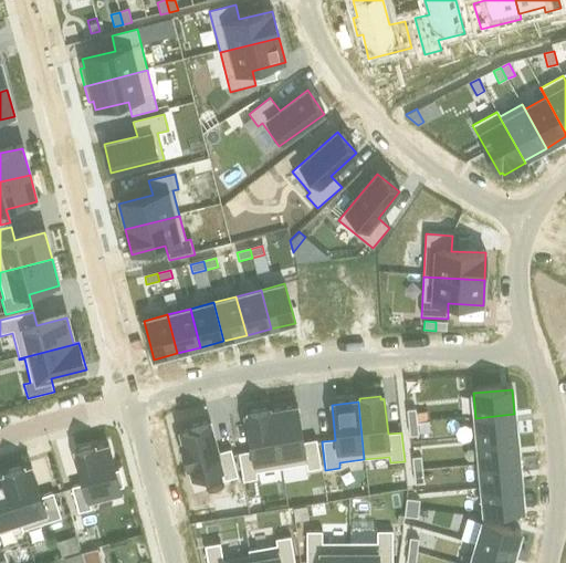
[(296,408),(271,412),(281,469),(306,465),(306,471),(321,469),(316,440),(303,442),(296,408)]
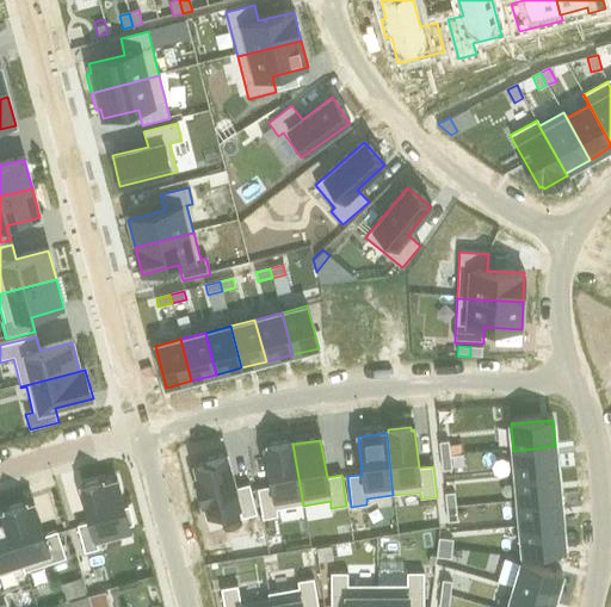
[(271,487),(257,489),(261,520),(277,518),(277,511),(303,506),(292,444),(290,445),(290,441),(267,446),(267,448),(264,448),(271,487)]
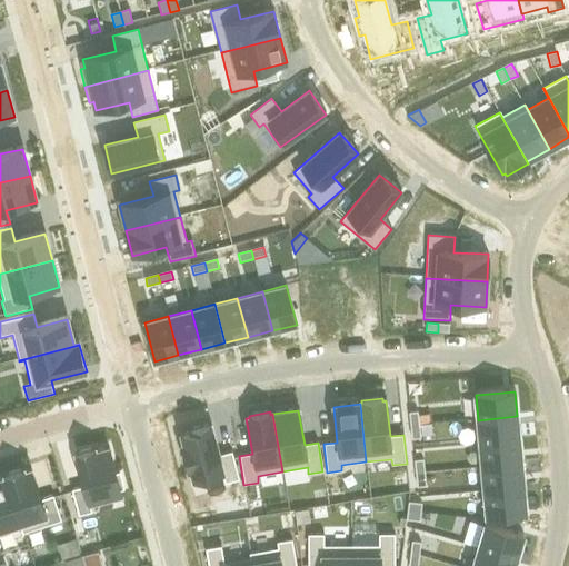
[(409,414),(410,427),(419,426),(418,413),(409,414)]
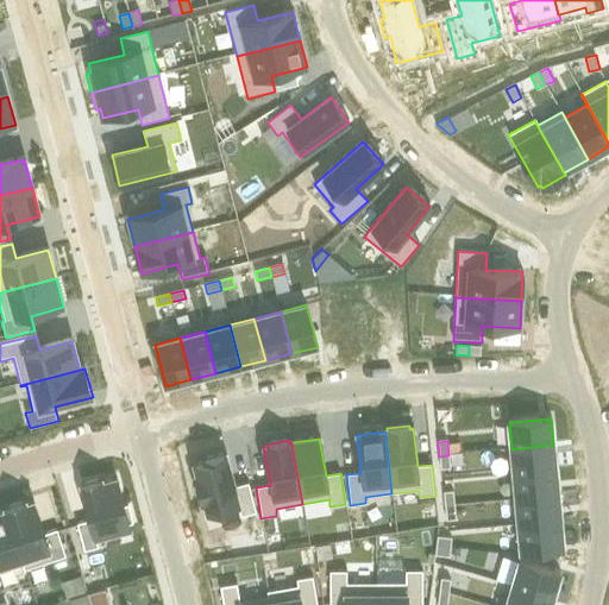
[(553,445),(512,449),(514,474),(556,471),(553,445)]
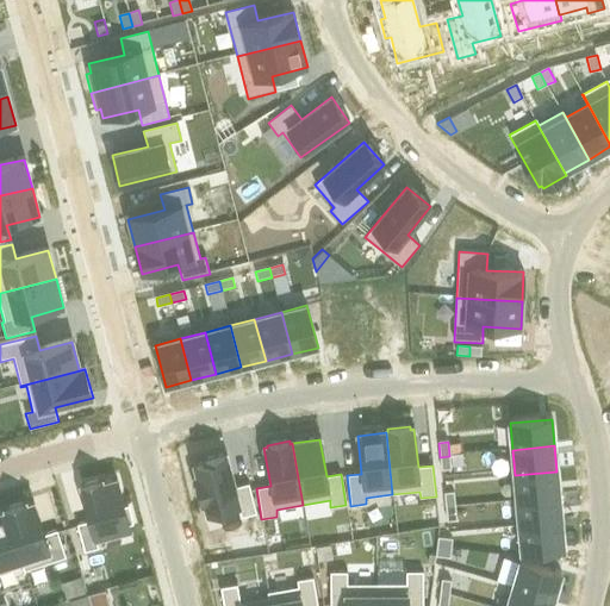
[(197,478),(194,478),(201,505),(204,504),(209,520),(240,512),(241,518),(256,514),(249,485),(235,488),(226,455),(204,460),(205,463),(194,466),(197,478)]
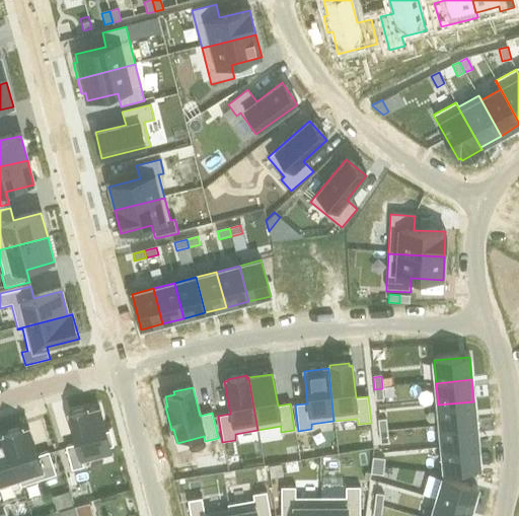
[(383,400),(382,388),(374,389),(375,401),(383,400)]
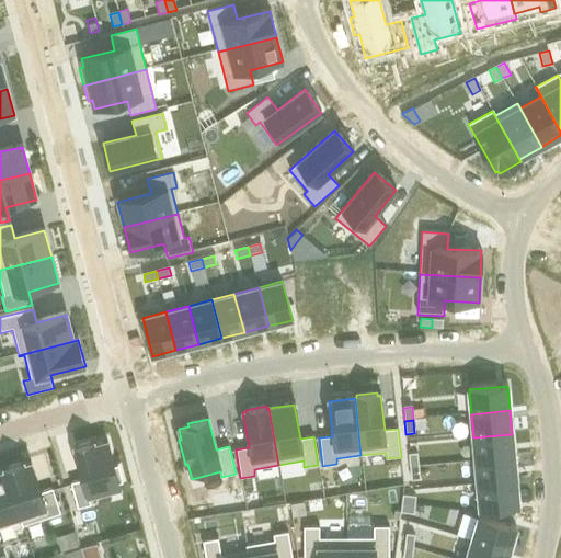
[(512,434),(473,437),(476,462),(514,458),(512,434)]
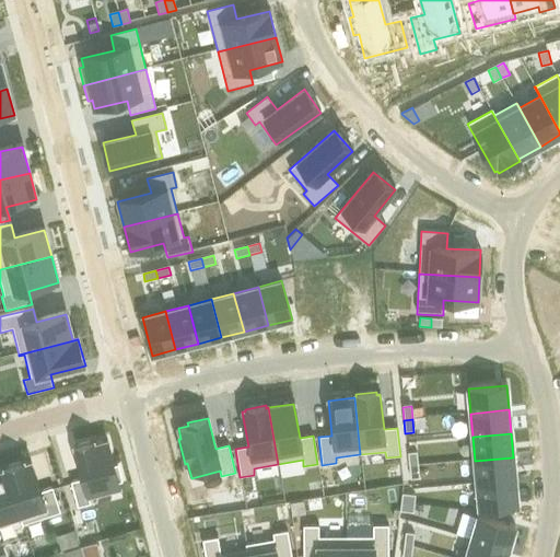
[(84,478),(71,480),(78,507),(90,503),(88,491),(119,484),(108,441),(77,449),(84,478)]
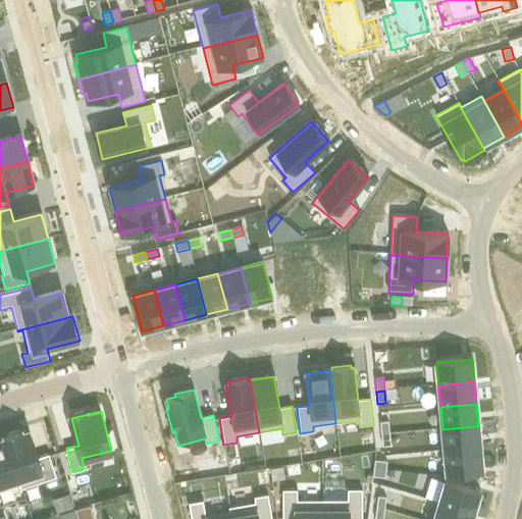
[(388,422),(380,423),(381,435),(389,434),(388,422)]
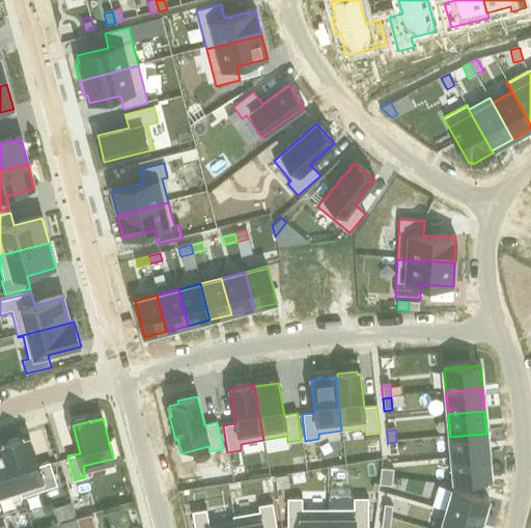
[(486,434),(450,437),(452,459),(488,455),(486,434)]
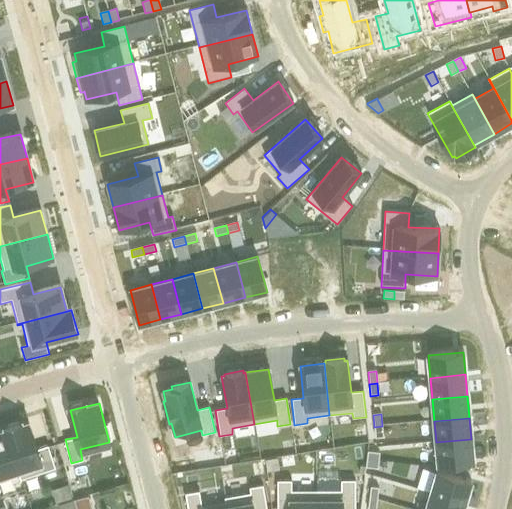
[(28,422),(5,429),(20,476),(19,476),(20,480),(44,473),(56,469),(48,446),(37,450),(28,422)]
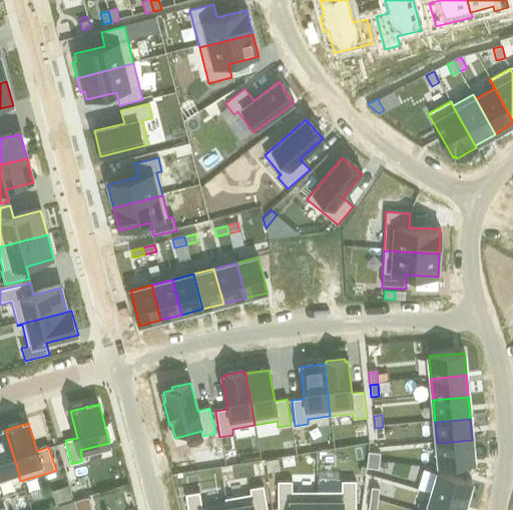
[(384,439),(383,427),(375,428),(376,440),(384,439)]
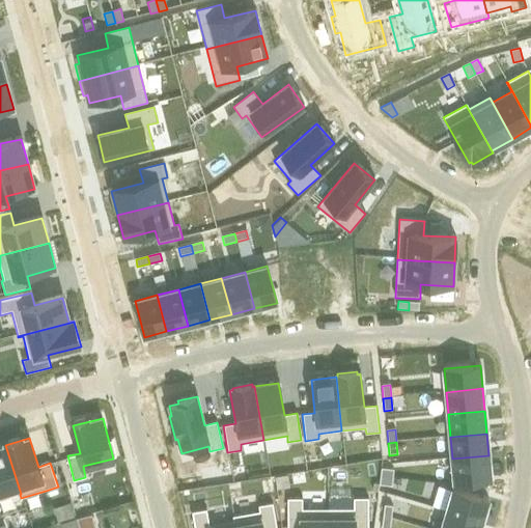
[(0,510),(1,510),(0,508),(0,500),(20,494),(21,494),(5,445),(0,446),(0,510)]
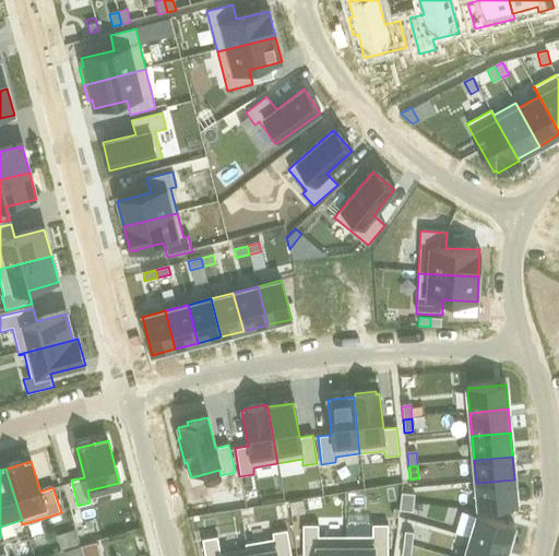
[(514,480),(476,483),(478,508),(516,505),(514,480)]
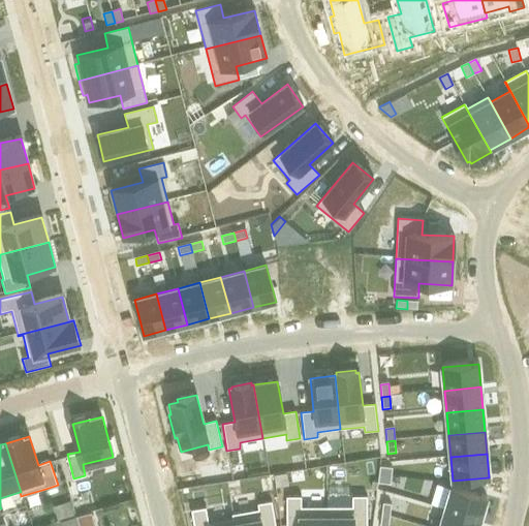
[(228,465),(221,466),(223,481),(231,480),(228,465)]
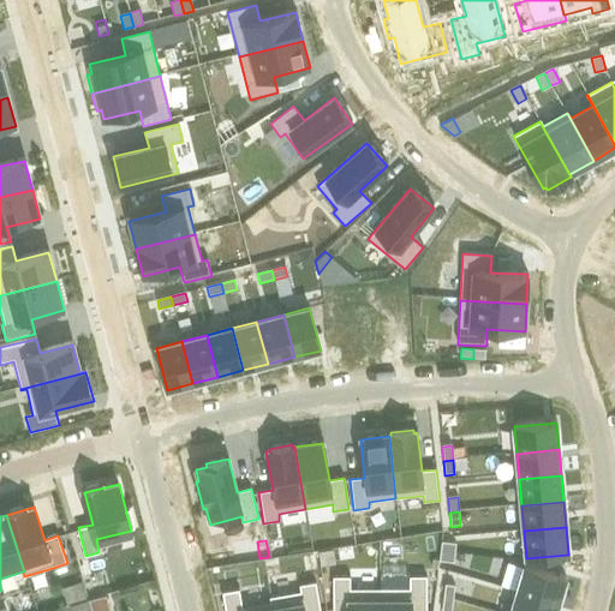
[(449,544),(441,543),(440,552),(454,553),(455,544),(449,544)]
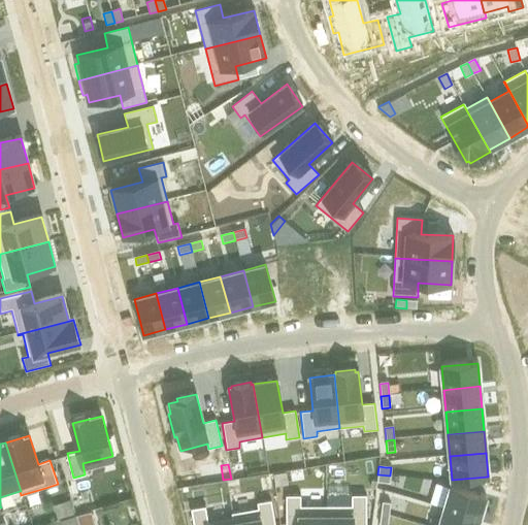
[(272,474),(274,487),(287,485),(285,472),(272,474)]
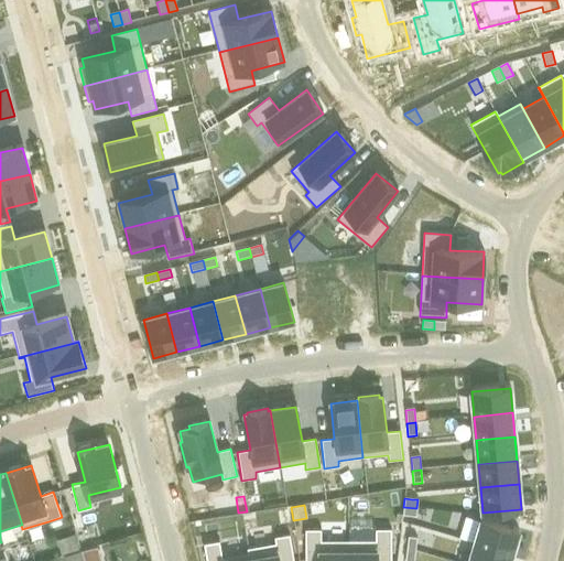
[(415,517),(416,508),(403,507),(402,516),(415,517)]
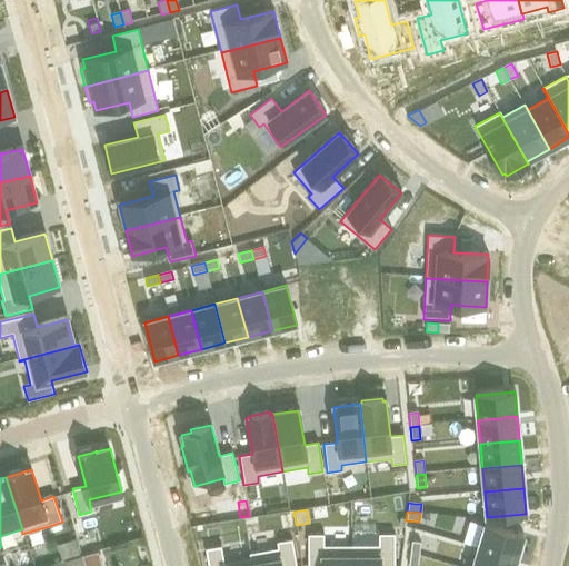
[(485,525),(478,548),(516,559),(523,536),(485,525)]
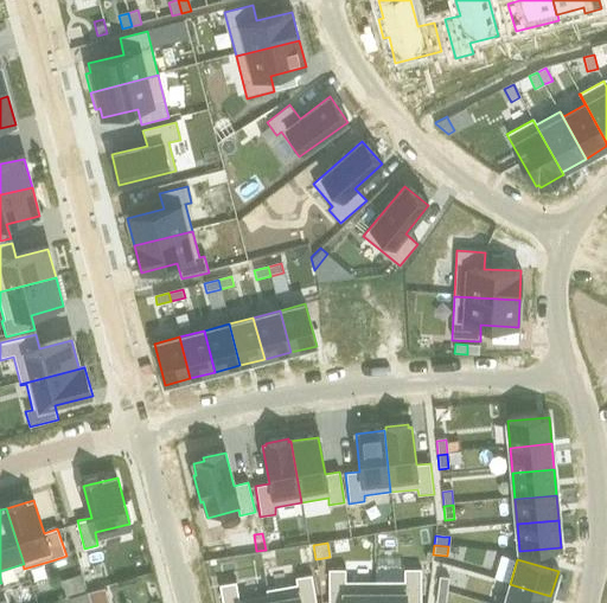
[(328,570),(328,602),(375,602),(375,582),(345,582),(345,570),(328,570)]
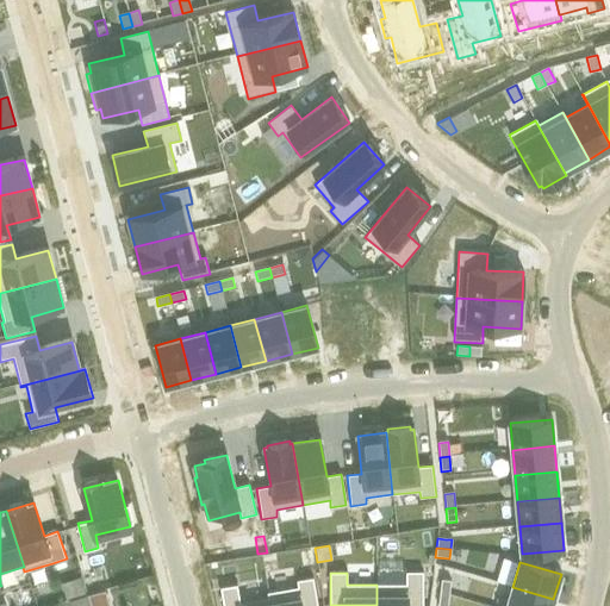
[(377,585),(377,605),(424,605),(423,573),(406,573),(406,585),(377,585)]
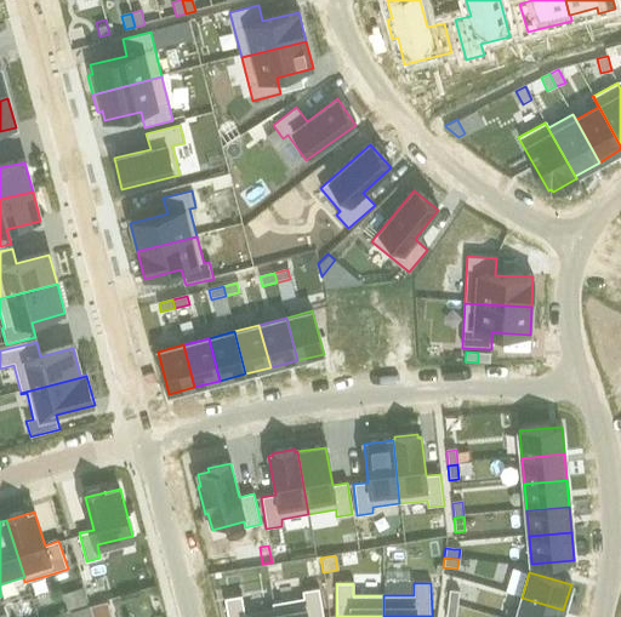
[(303,598),(273,604),(275,616),(324,616),(319,588),(302,592),(303,598)]
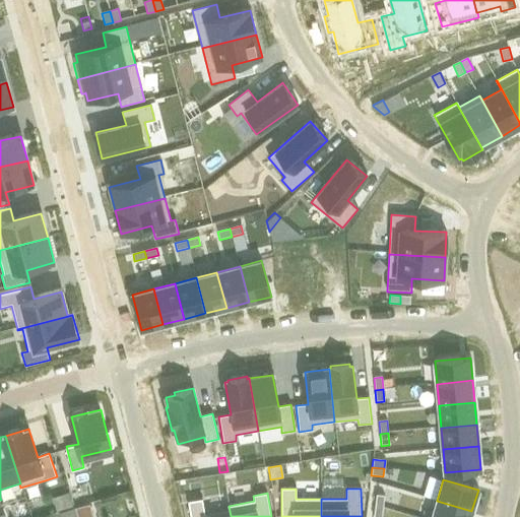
[(375,507),(383,508),(385,496),(377,495),(375,507)]
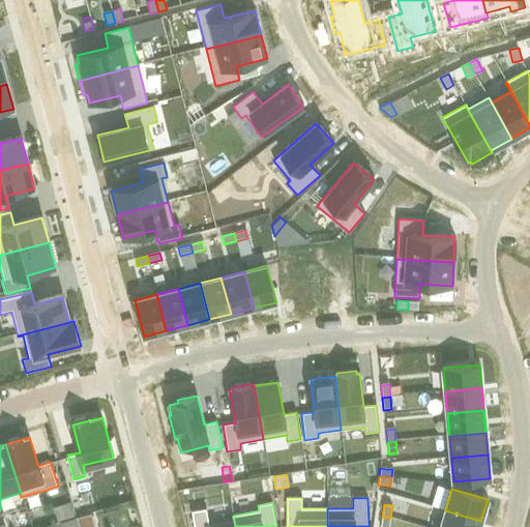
[(206,508),(192,511),(194,526),(235,526),(233,516),(232,516),(233,521),(209,525),(206,508)]
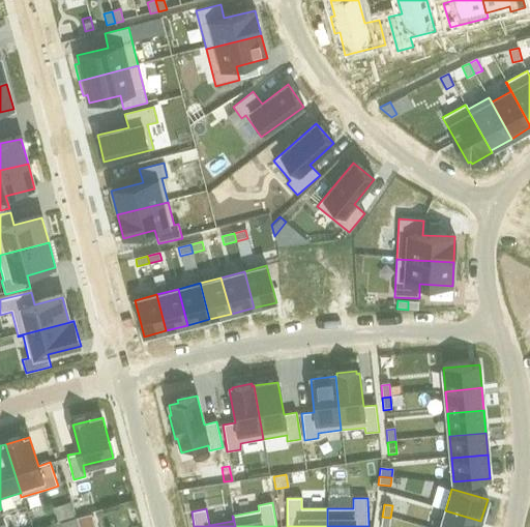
[(445,510),(440,526),(478,526),(480,521),(445,510)]
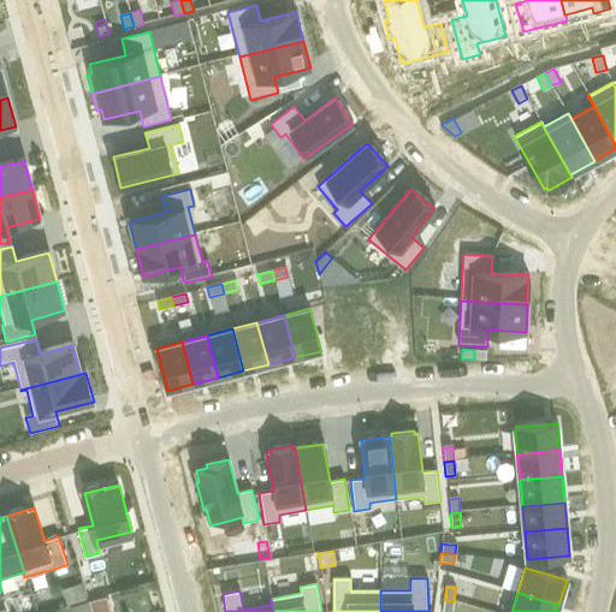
[(106,599),(89,604),(92,611),(110,611),(106,599)]
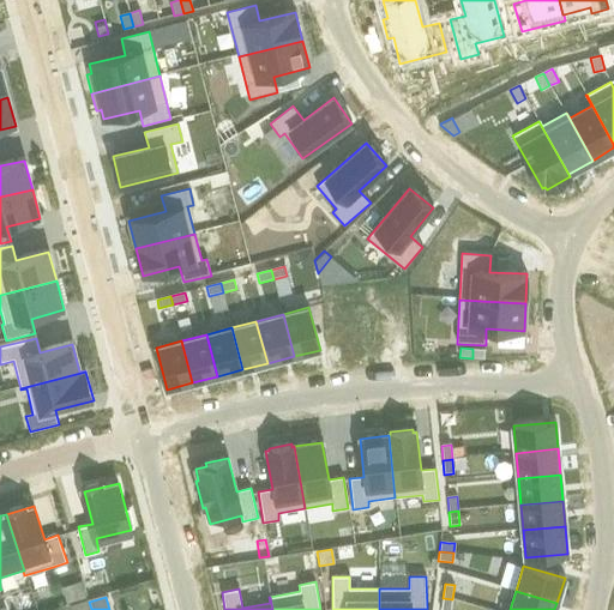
[(451,609),(452,599),(443,598),(441,609),(451,609)]
